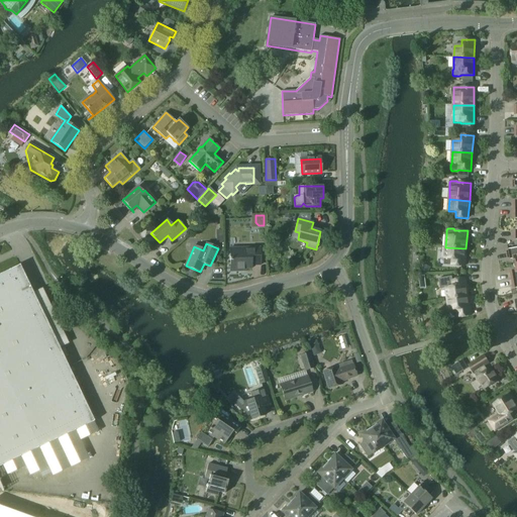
[(230,251),(230,272),(240,272),(240,269),(251,269),(251,266),(261,266),(261,247),(239,248),(239,251),(230,251)]
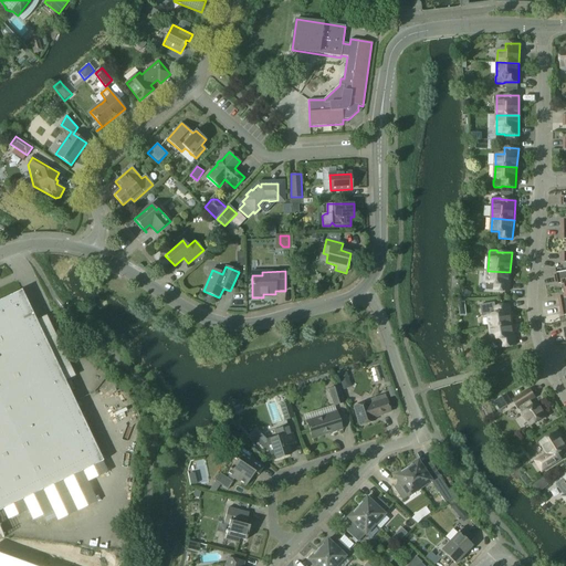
[(488,271),(486,283),(495,284),(494,291),(509,292),(510,272),(488,271)]
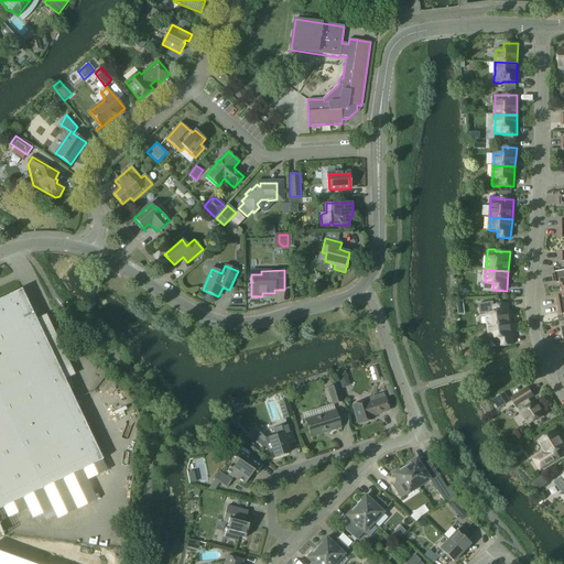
[(561,289),(563,288),(563,270),(552,272),(553,281),(560,280),(561,289)]
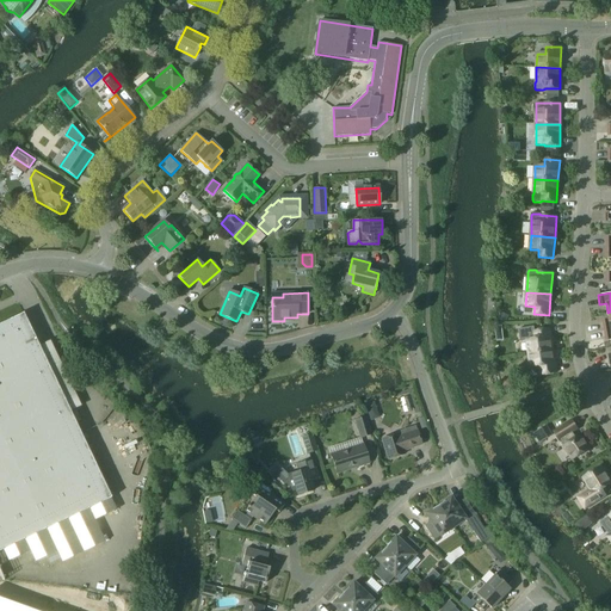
[(24,313),(0,323),(0,551),(25,539),(30,550),(41,545),(35,535),(112,499),(24,313)]
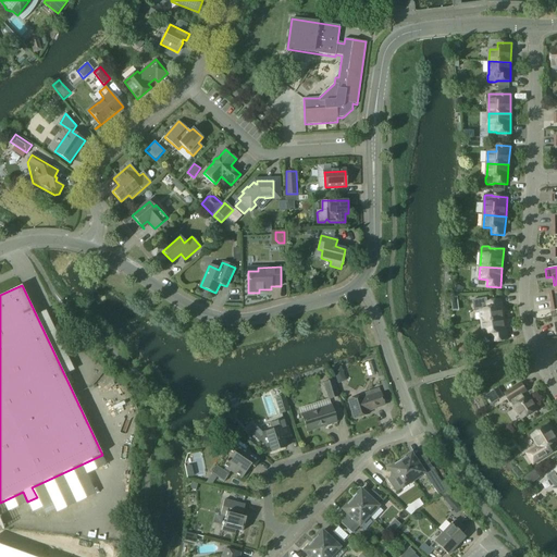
[(482,323),(504,320),(500,300),(486,302),(484,302),(482,304),(481,306),(480,308),(480,310),(482,323)]
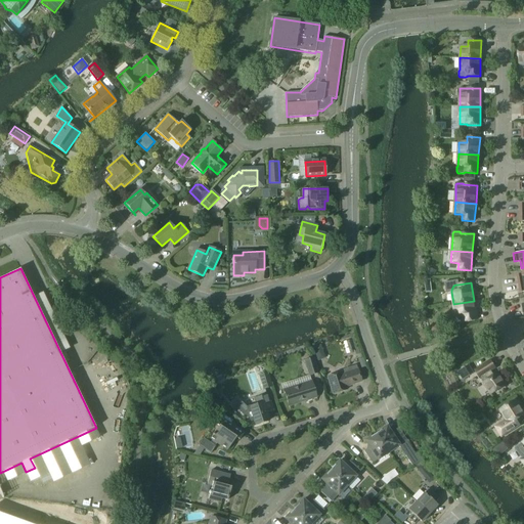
[(453,304),(455,315),(463,314),(465,322),(477,320),(474,301),(453,304)]
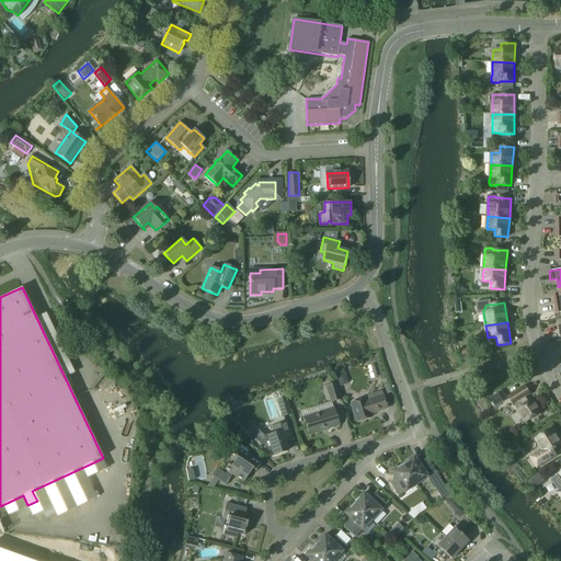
[(327,387),(331,402),(341,399),(335,384),(327,387)]
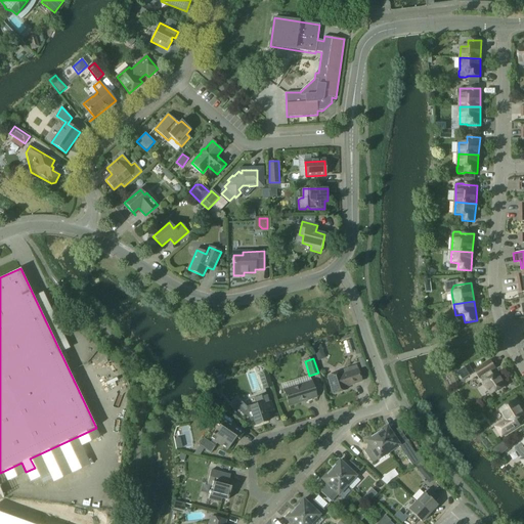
[(491,361),(476,370),(480,378),(484,383),(483,383),(491,394),(507,385),(498,374),(494,376),(491,370),(495,368),(491,361)]
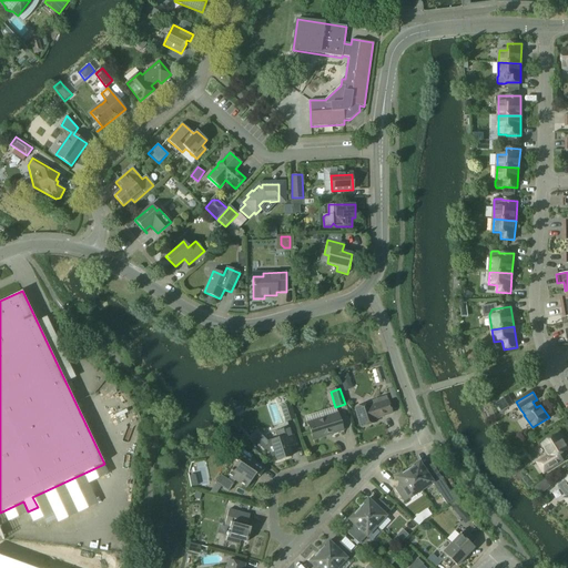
[(508,395),(497,403),(503,411),(514,403),(508,395)]
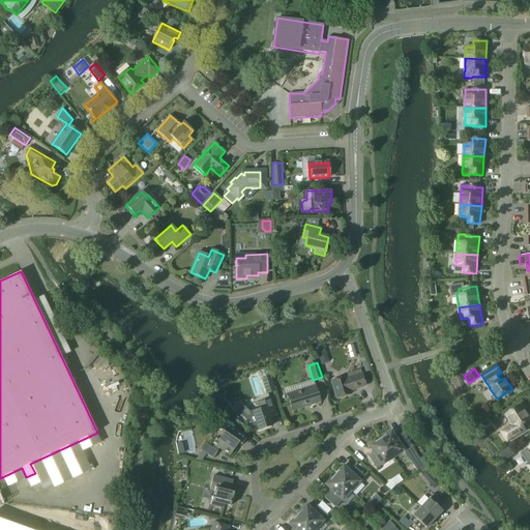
[(331,381),(337,399),(351,394),(350,390),(365,385),(362,374),(361,374),(360,370),(348,374),(349,378),(346,379),(345,377),(331,381)]
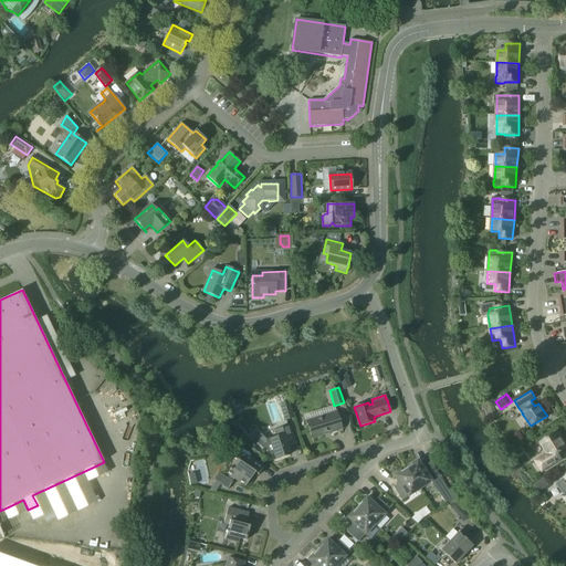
[(289,402),(281,406),(285,420),(294,418),(289,402)]
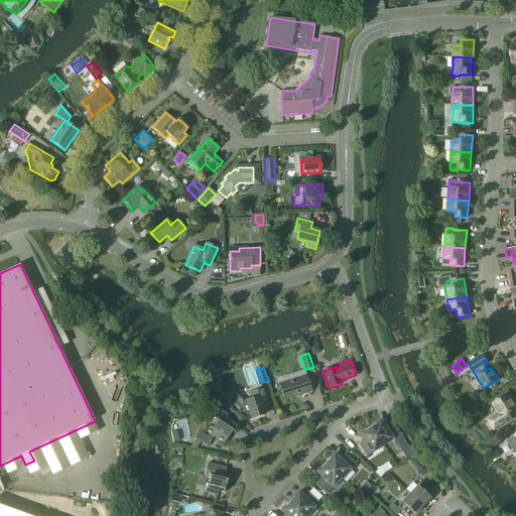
[(279,384),(284,400),(293,397),(293,396),(298,394),(298,395),(306,393),(305,392),(310,390),(311,391),(306,376),(279,384)]
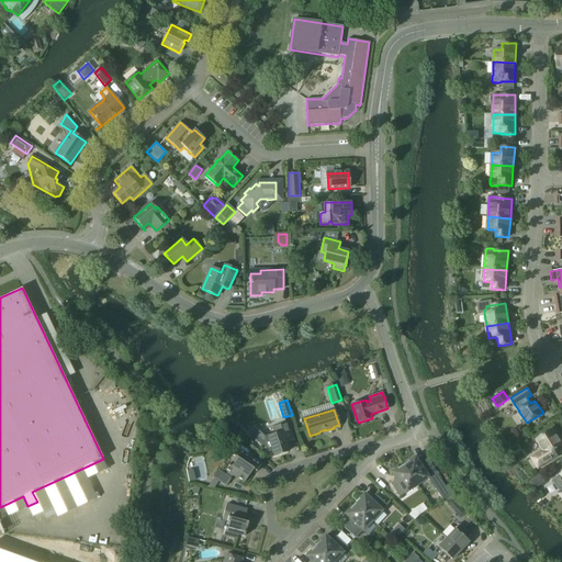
[(276,434),(266,437),(257,428),(250,435),(265,448),(268,447),(269,450),(270,450),(270,451),(272,451),(274,456),(289,451),(285,444),(293,440),(288,423),(273,427),(276,434)]
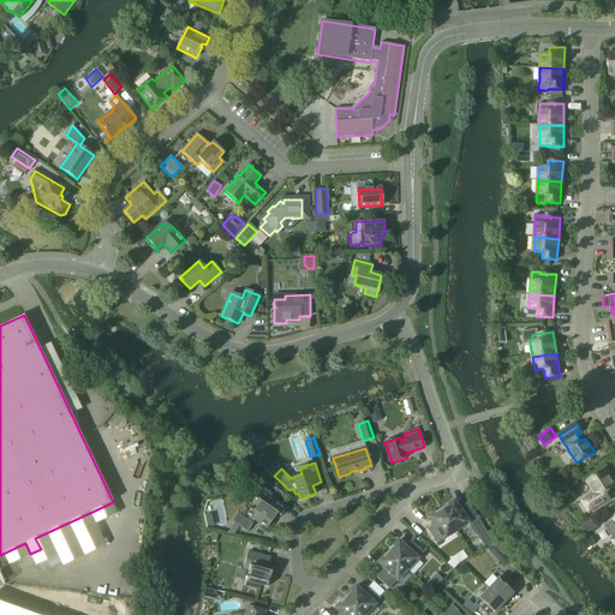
[(266,478),(255,466),(250,471),(261,482),(266,478)]
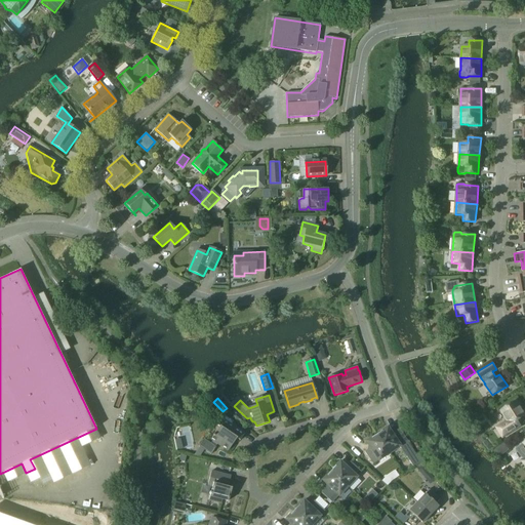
[(524,413),(517,401),(500,410),(508,421),(496,428),(502,438),(521,426),(518,420),(524,415),(524,413)]
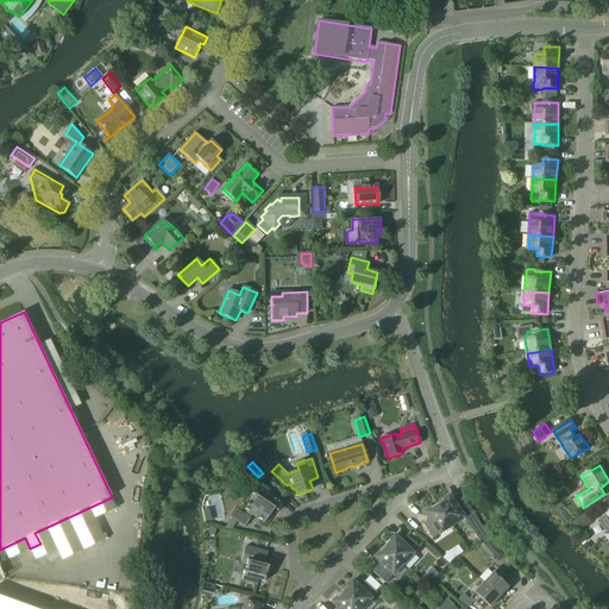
[(237,509),(231,518),(245,527),(251,519),(250,519),(252,514),(265,522),(274,509),(278,512),(283,503),(268,493),(271,489),(257,479),(249,491),(255,495),(249,503),(248,506),(245,509),(248,510),(245,515),(237,509)]
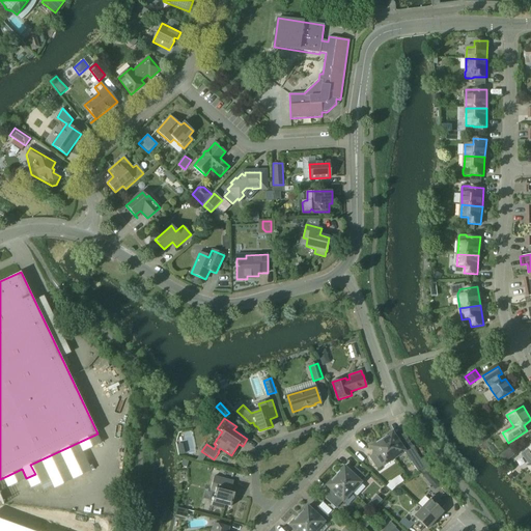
[(183,432),(187,454),(196,452),(192,430),(183,432)]
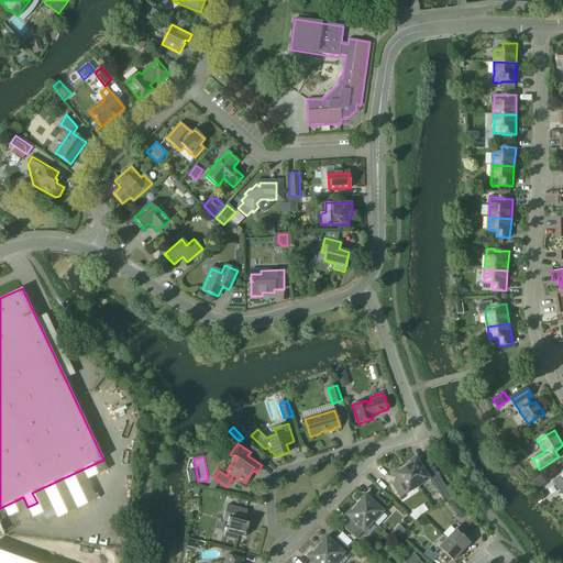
[(418,486),(429,478),(443,500),(454,494),(450,486),(448,488),(444,484),(443,484),(437,474),(437,473),(428,460),(420,465),(417,464),(418,462),(416,457),(404,466),(418,486)]
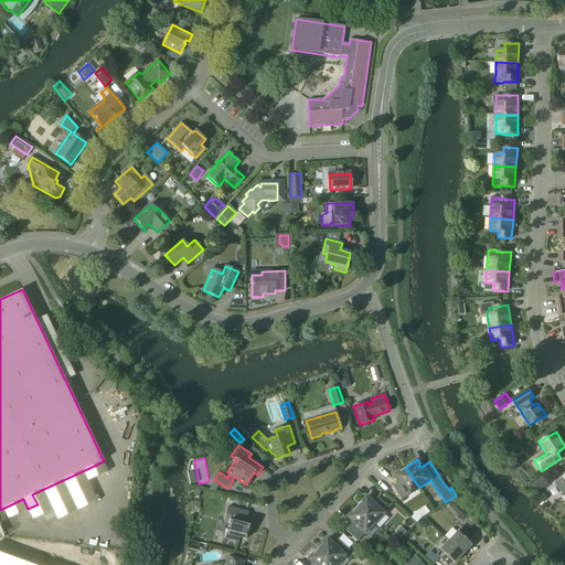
[(419,488),(405,468),(394,476),(396,479),(400,480),(398,482),(392,486),(402,500),(407,496),(419,488)]
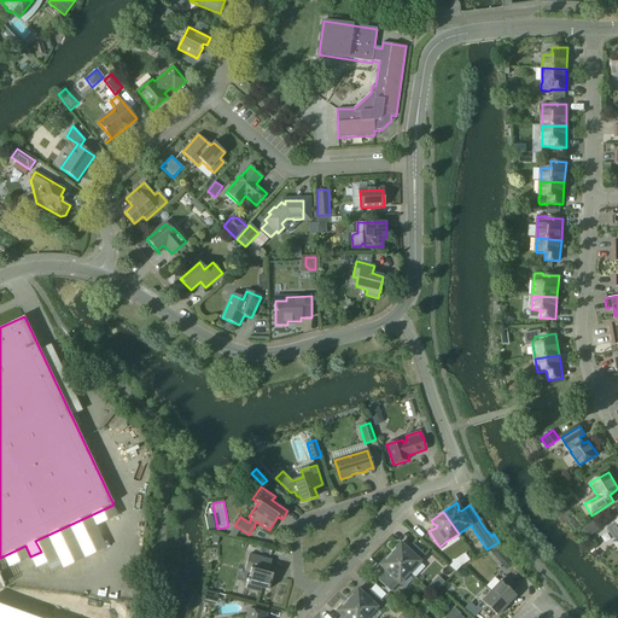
[(390,554),(409,572),(420,561),(425,555),(413,543),(407,549),(404,549),(404,547),(401,543),(390,554)]
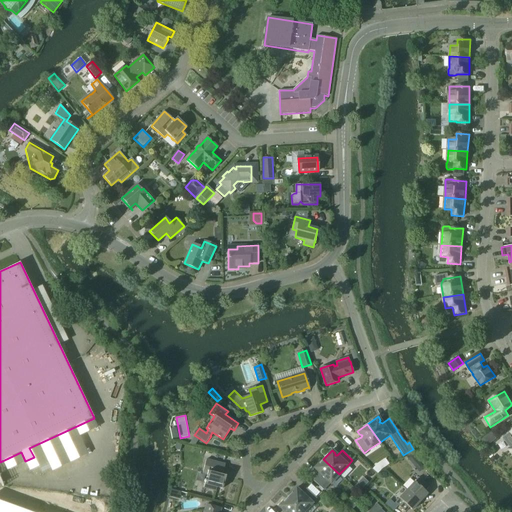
[(412,454),(409,457),(407,458),(415,467),(420,463),(412,454)]
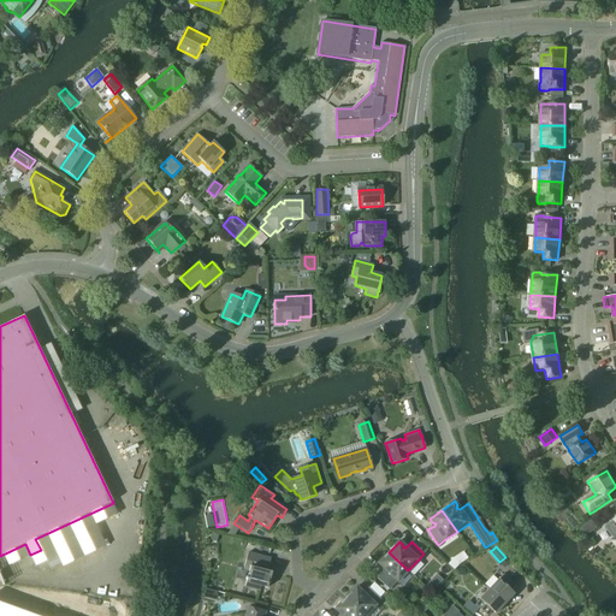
[(248,552),(243,569),(249,572),(248,578),(247,578),(246,580),(247,580),(246,587),(260,591),(261,586),(268,588),(272,573),(267,572),(271,558),(248,552)]
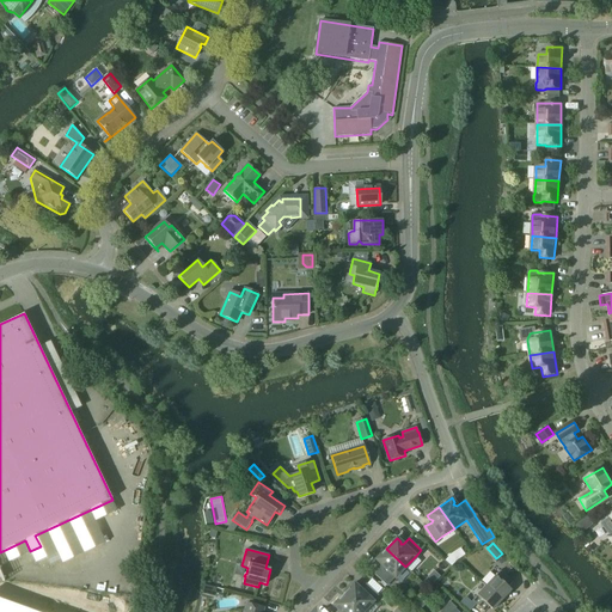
[(386,549),(375,560),(379,563),(383,563),(383,565),(374,574),(387,586),(395,577),(396,579),(405,567),(386,549)]
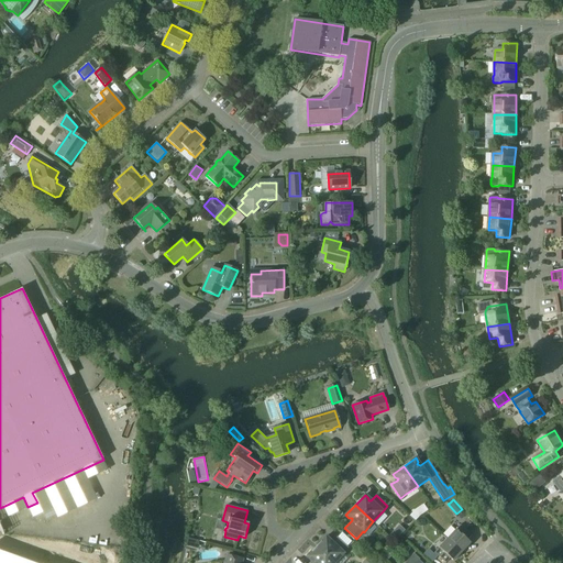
[(415,521),(419,516),(414,511),(409,516),(415,521)]
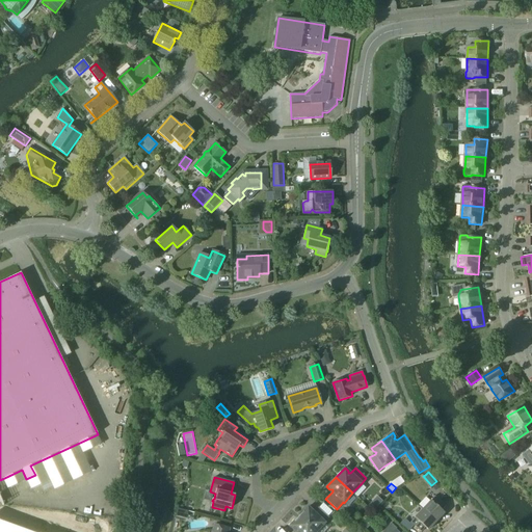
[(436,522),(444,513),(442,510),(446,506),(434,496),(423,509),(436,522)]
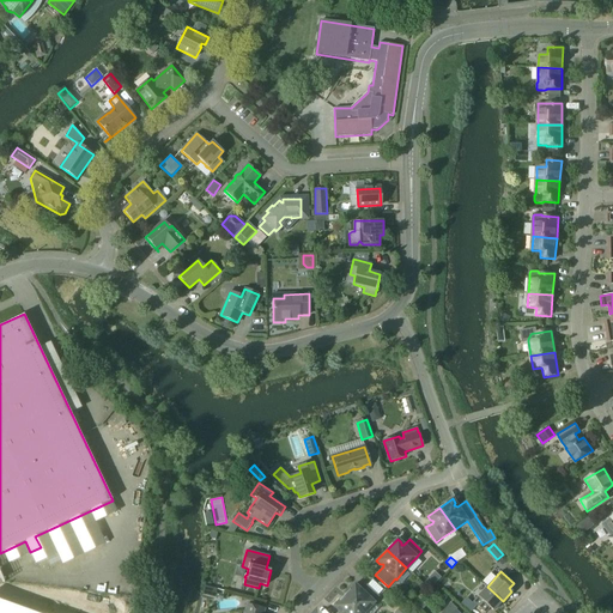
[(430,589),(436,583),(429,577),(424,583),(430,589)]
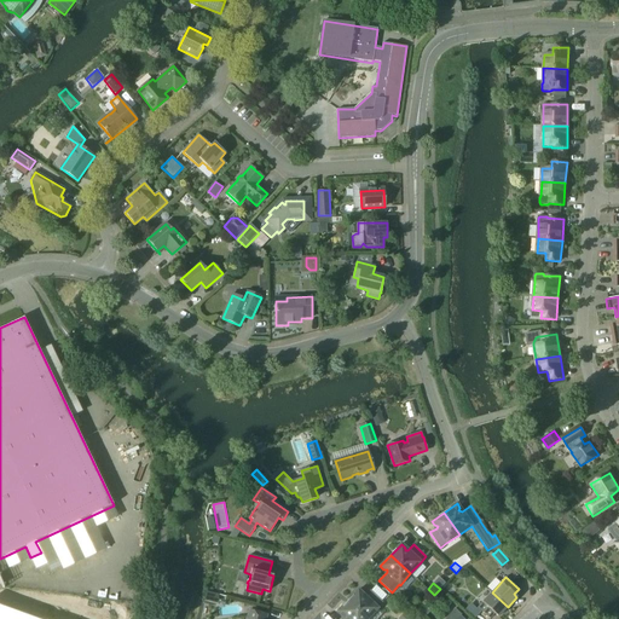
[(347,601),(366,618),(368,618),(377,608),(383,602),(370,590),(364,596),(362,596),(362,594),(358,590),(347,601)]
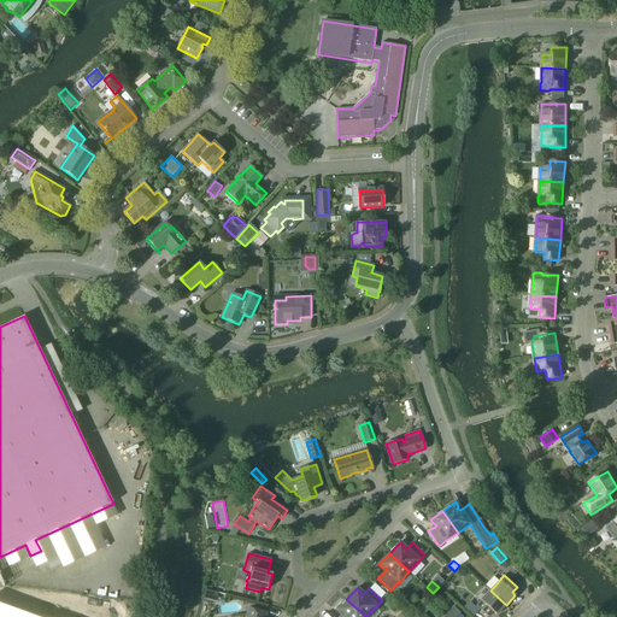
[(506,605),(491,591),(476,605),(488,616),(493,612),(497,615),(506,605)]
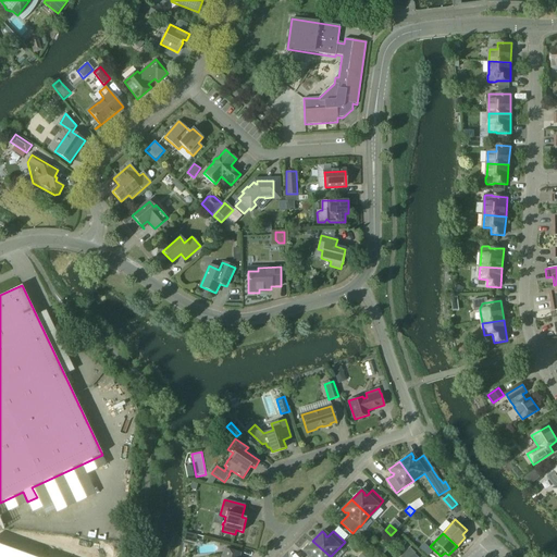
[(330,556),(312,541),(304,551),(307,554),(309,554),(309,556),(308,556),(330,556)]
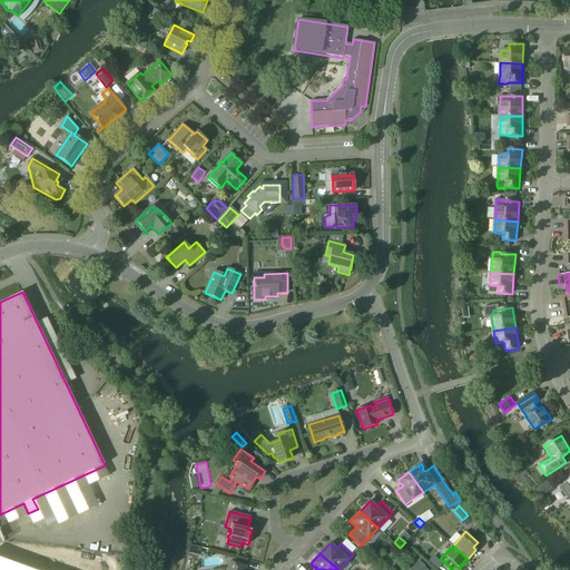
[(32,569),(0,558),(0,569),(32,569)]
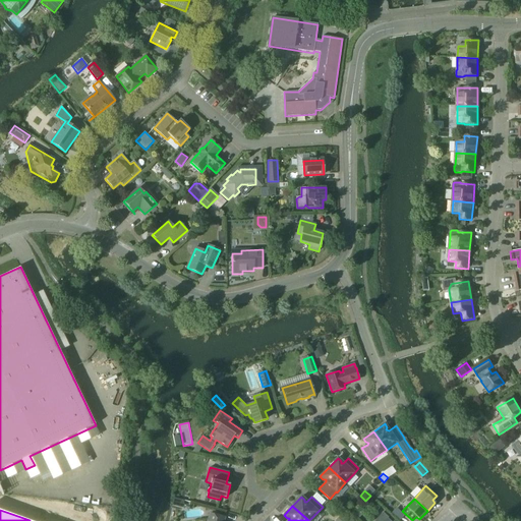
[(390,520),(388,518),(389,517),(383,512),(374,520),(390,520)]
